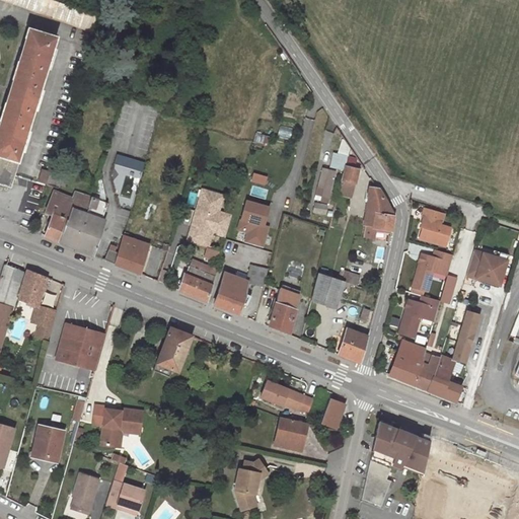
[(50,0),(2,0),(92,32),(96,17),(50,0)]
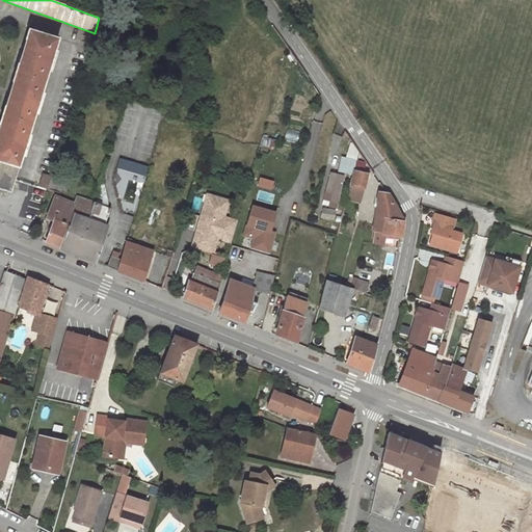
[(204,0),(203,8),(208,10),(211,0),(204,0)]
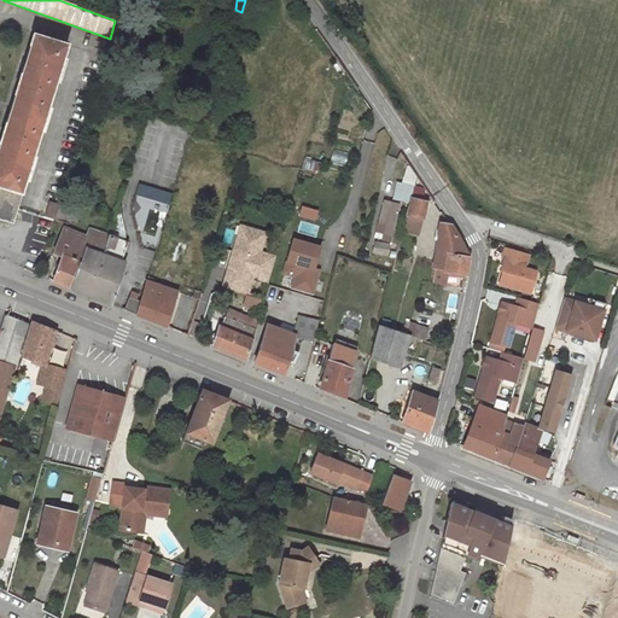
[(33,35),(29,46),(33,47),(24,75),(21,74),(15,97),(17,98),(9,123),(6,123),(0,141),(0,146),(1,147),(0,151),(0,215),(13,220),(25,179),(28,170),(29,165),(33,157),(40,130),(44,122),(45,116),(47,106),(54,82),(58,73),(59,68),(62,59),(66,45),(33,35)]
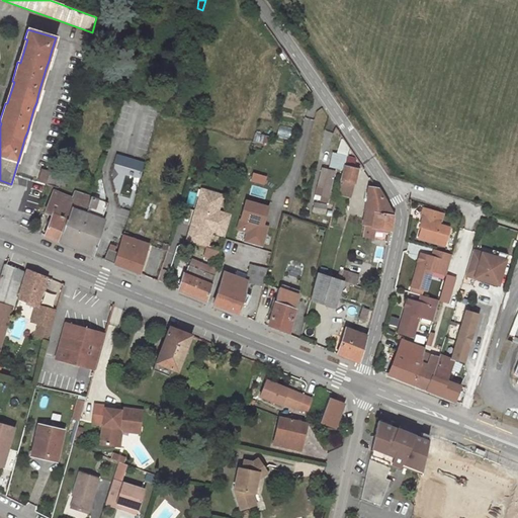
[(24,38),(17,62),(20,63),(27,39),(24,38)]
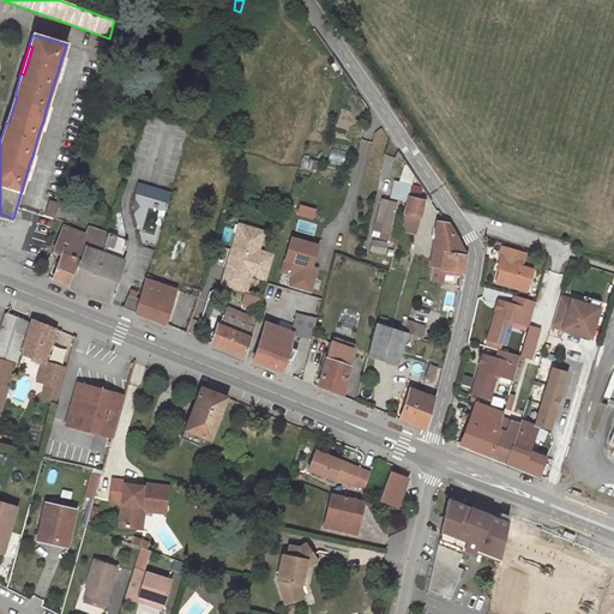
[(14,96),(6,122),(8,122),(17,97),(14,96)]
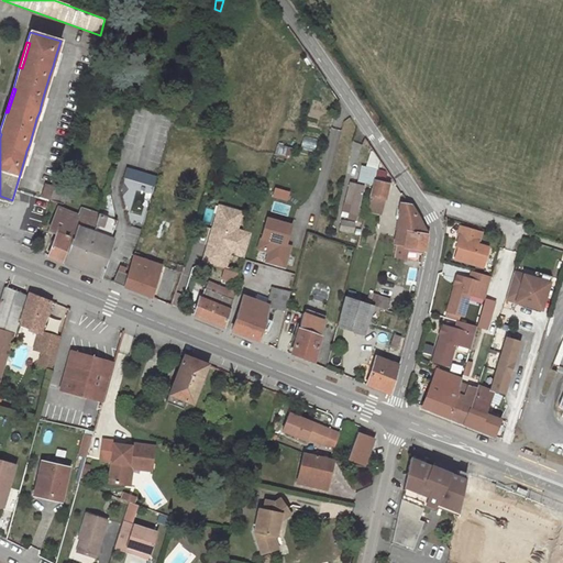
[(150,147),(140,180),(148,183),(158,150),(150,147)]
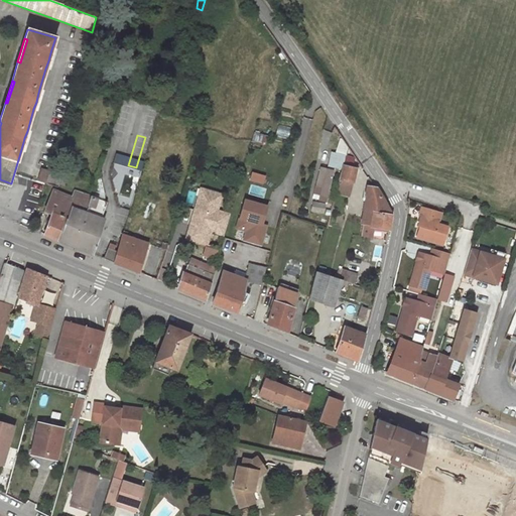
[(346,155),(348,145),(344,139),(341,139),(337,152),(333,151),(330,165),(342,169),(343,164),(346,155)]
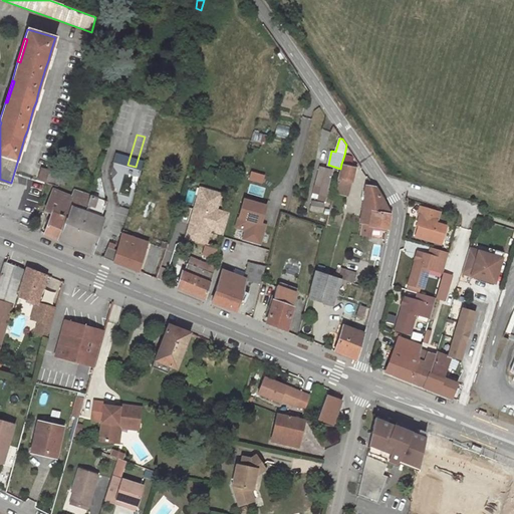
[(352,158),(344,155),(341,164),(349,167),(352,158)]
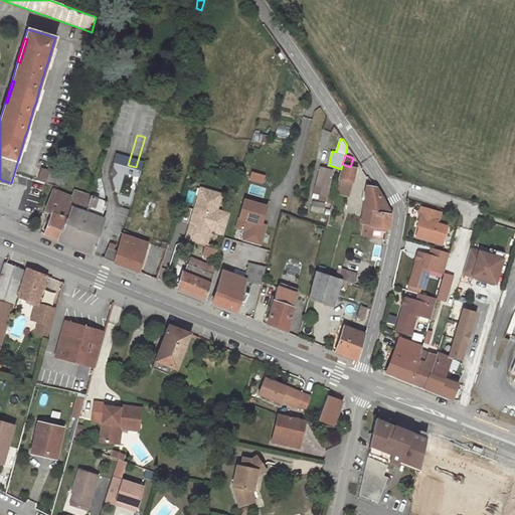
[(64,166),(51,162),(48,169),(44,182),(58,186),(64,166)]
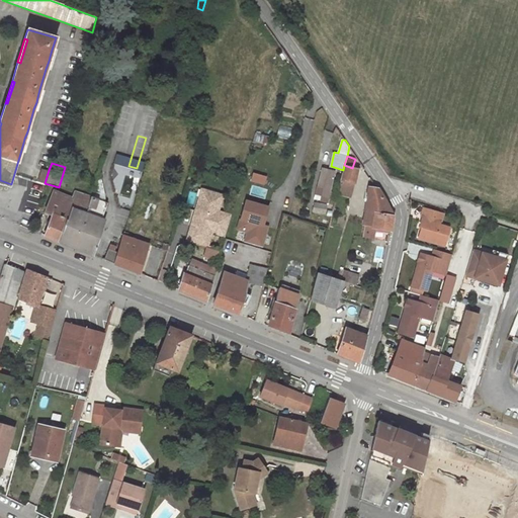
[(343,170),(341,179),(353,182),(354,183),(358,169),(352,168),(344,165),(343,170)]
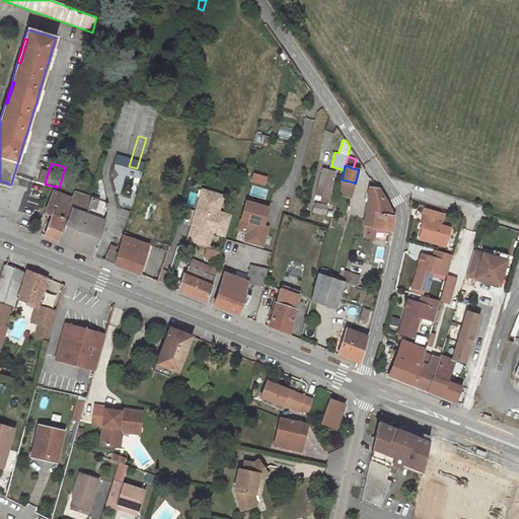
[(39,181),(45,183),(49,170),(42,168),(39,181)]
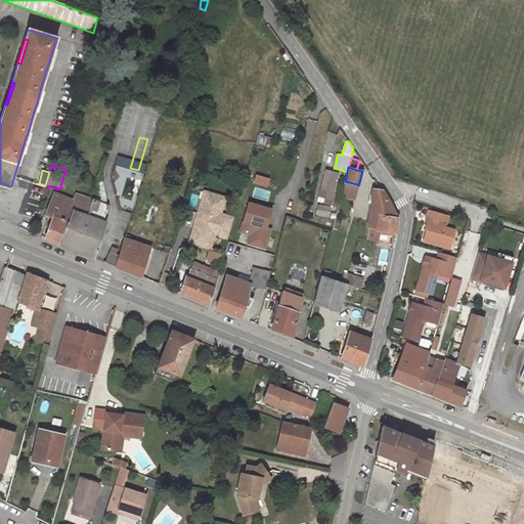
[(326,170),(319,197),(325,198),(333,200),(339,173),(326,170)]
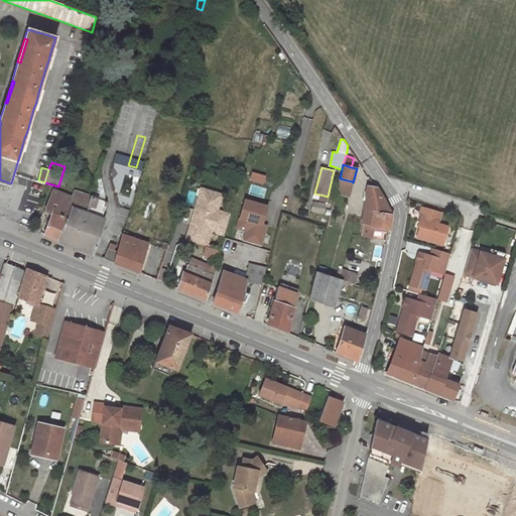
[(352,181),(340,178),(337,190),(348,195),(352,181)]
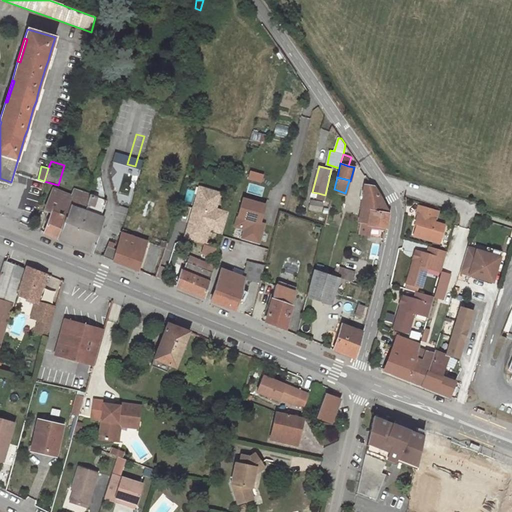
[(381,199),(374,186),(364,185),(362,194),(365,194),(363,207),(359,222),(360,222),(367,223),(370,211),(389,214),(385,207),(381,199)]
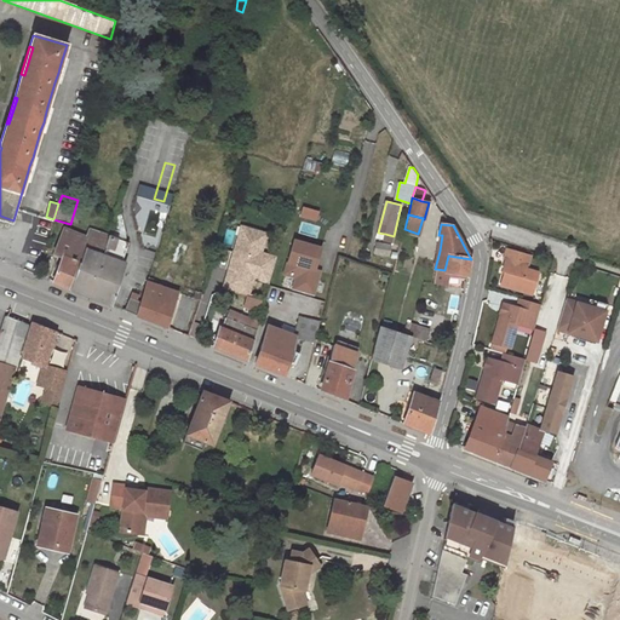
[(53,281),(70,288),(85,248),(103,256),(109,236),(91,230),(89,237),(64,228),(55,253),(62,257),(53,281)]
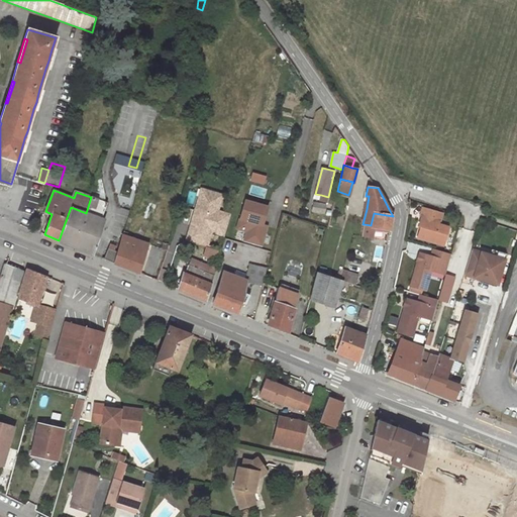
[(96,190),(94,198),(105,202),(107,194),(96,190)]
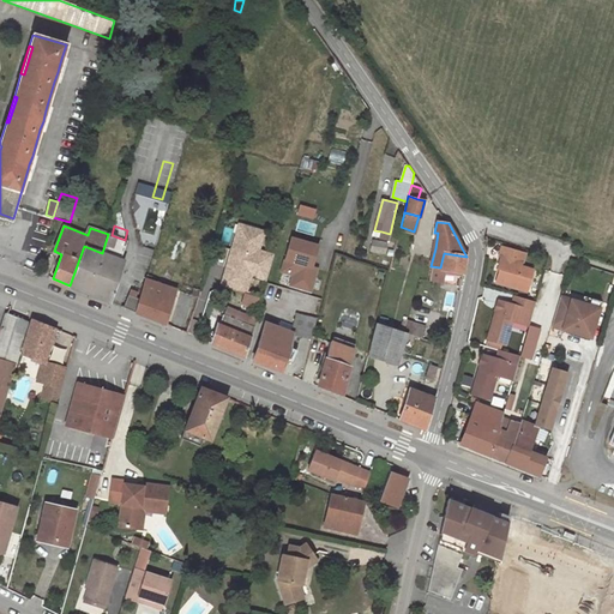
[(227,266),(222,286),(245,293),(250,275),(268,280),(275,256),(259,251),(265,230),(251,227),(248,235),(238,232),(233,250),(234,250),(240,251),(238,260),(234,259),(230,262),(229,268),(227,266)]
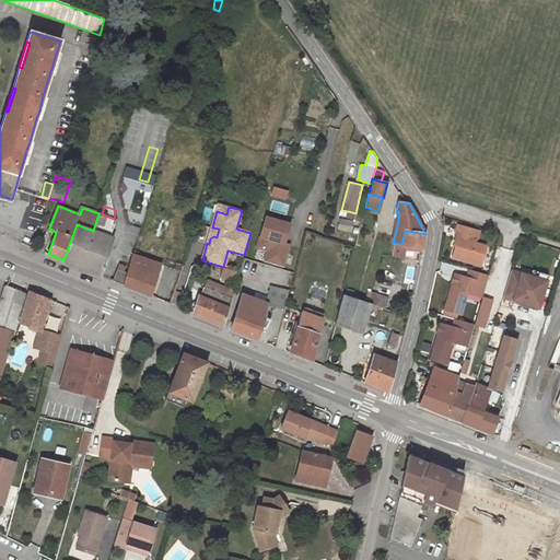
[(109,237),(115,220),(114,219),(102,214),(98,213),(93,231),(109,237)]
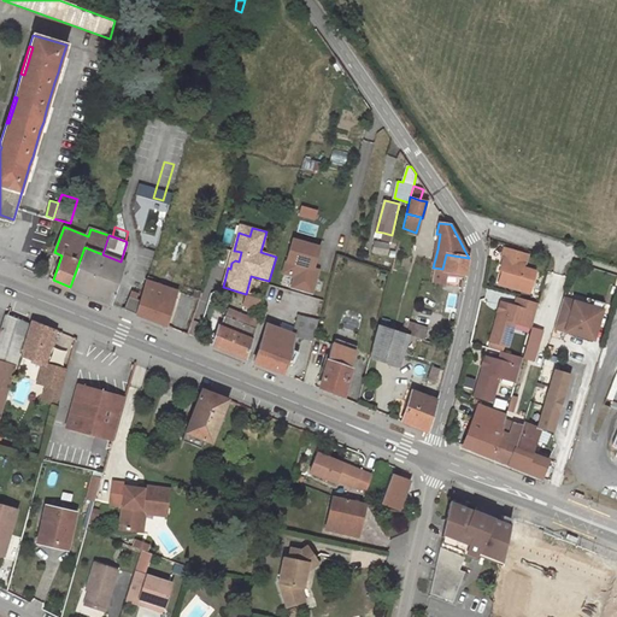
[(363,240),(354,238),(350,252),(358,256),(363,240)]
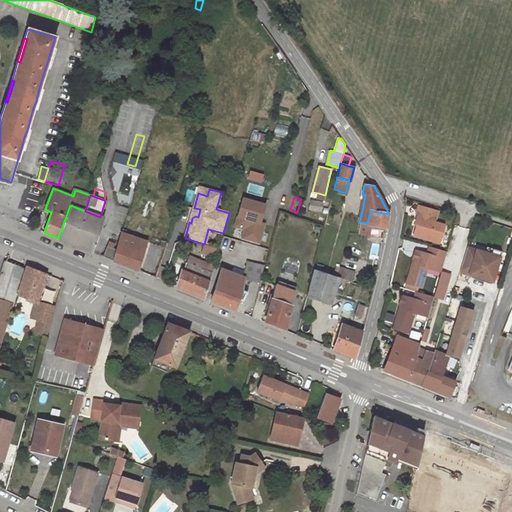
[(265,205),(243,198),(238,216),(243,217),(240,227),(245,229),(242,239),(259,244),(265,224),(261,222),(265,205)]
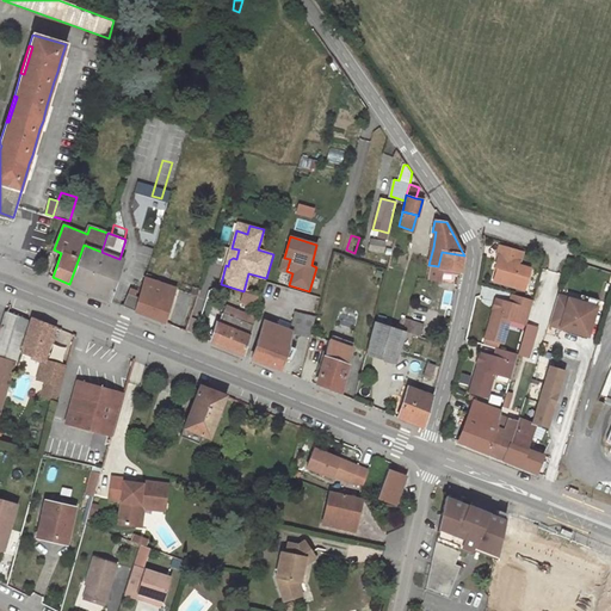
[(84,245),(69,284),(72,285),(109,301),(118,273),(115,272),(119,259),(102,252),(84,245)]
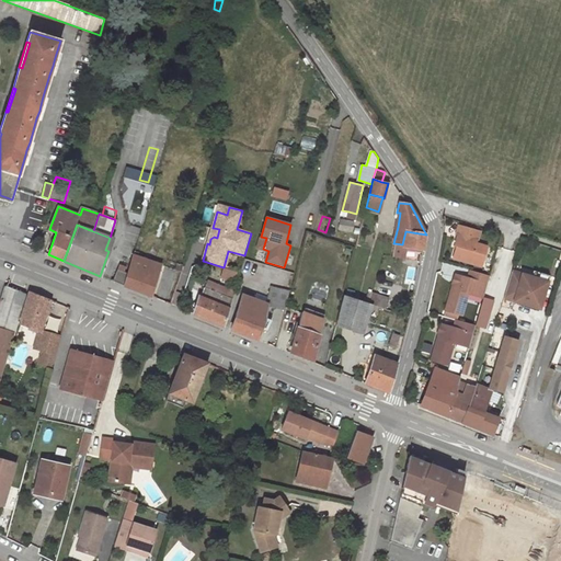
[(479,231),(459,226),(457,235),(458,235),(455,245),(457,245),(454,258),(481,265),(487,247),(476,243),(479,231)]
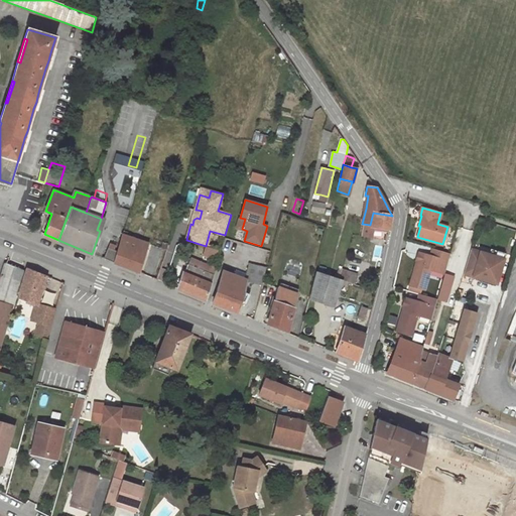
[(370,226),(373,227),(386,229),(389,229),(392,216),(373,213),(370,225),(370,226)]
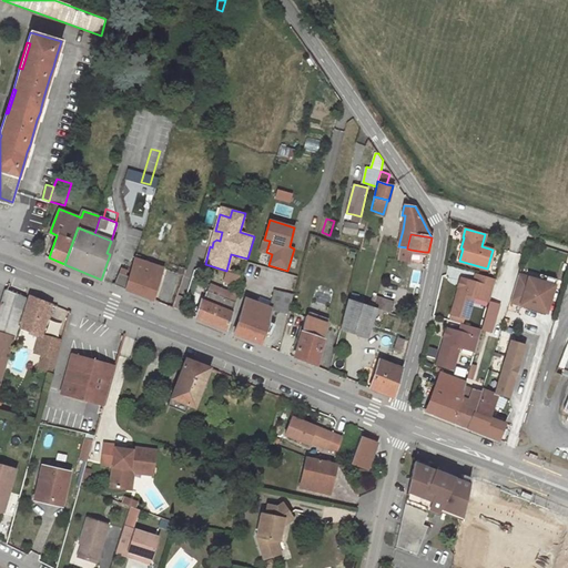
[(408,253),(411,250),(407,249),(407,247),(399,246),(397,256),(404,257),(405,253),(408,253)]
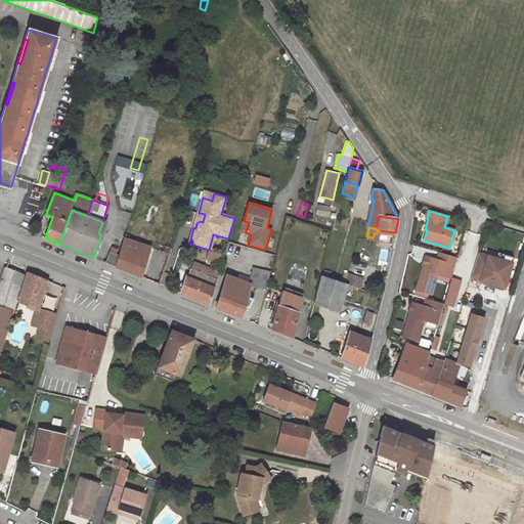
[(392,232),(379,230),(377,233),(376,239),(390,242),(392,232)]
